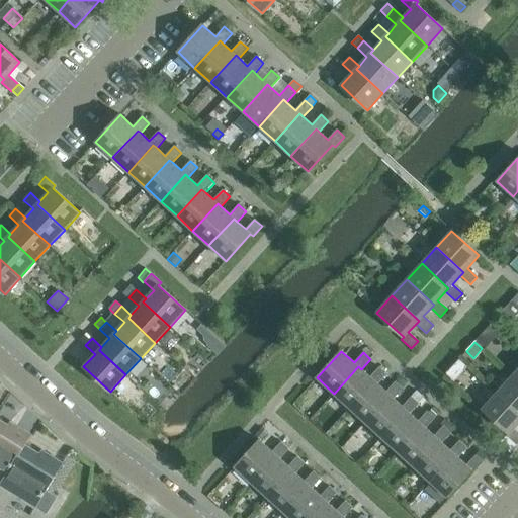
[(458,359),(445,373),(453,380),(466,366),(458,359)]
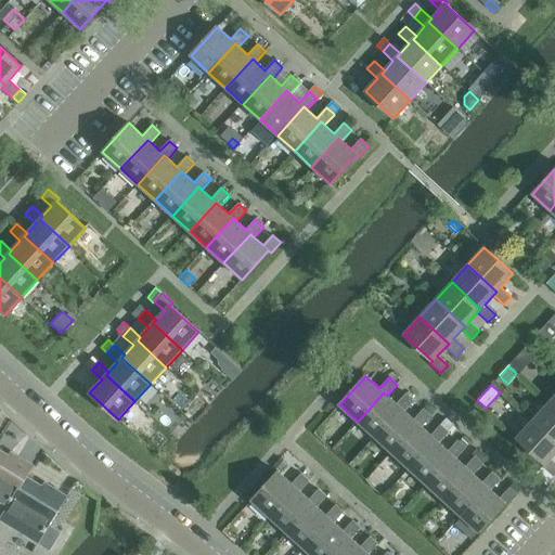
[(387,396),(384,392),(358,422),(374,437),(401,408),(404,411),(414,401),(407,394),(397,403),(387,396)]
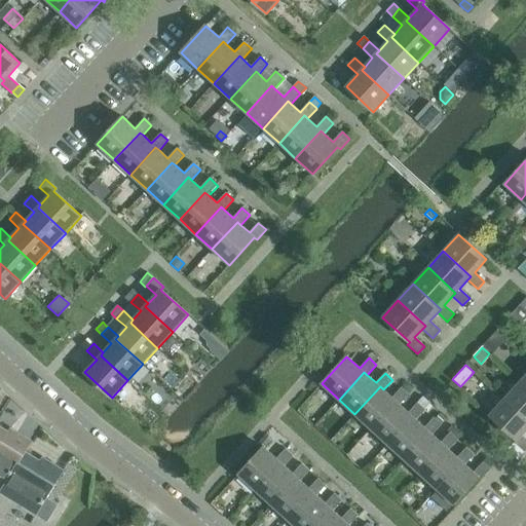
[(525,386),(520,382),(505,399),(525,417),(525,386)]
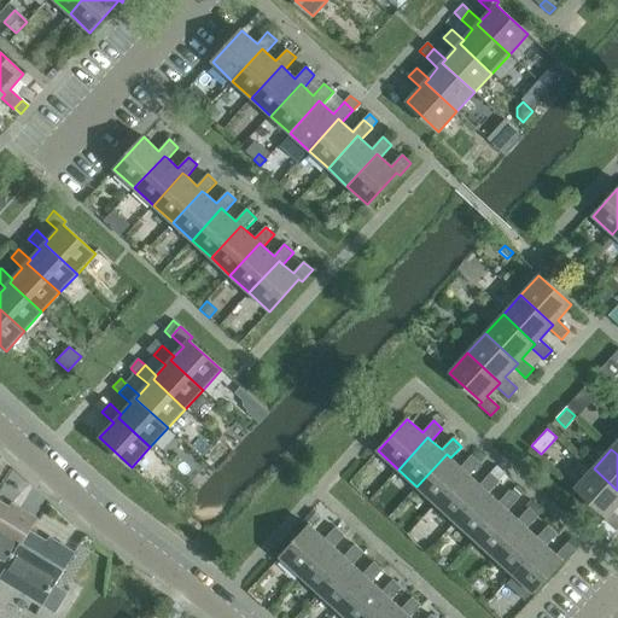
[(450,458),(447,454),(417,487),(436,505),(466,472),(470,476),(481,464),(471,455),(461,467),(450,458)]
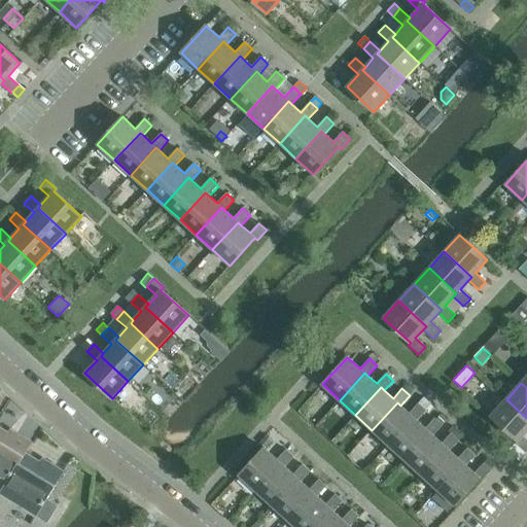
[(423,397),(418,403),(426,411),(431,405),(423,397)]
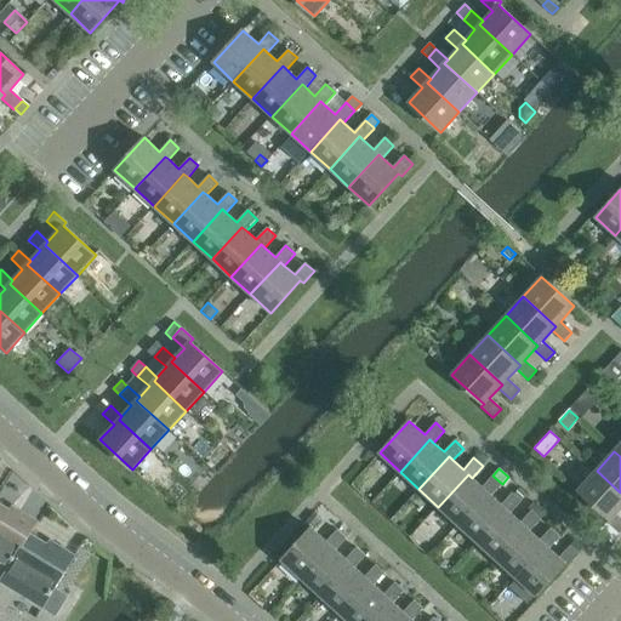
[(620,493),(597,471),(577,490),(610,519),(608,523),(620,534),(620,531),(620,518),(616,514),(620,507),(620,493)]
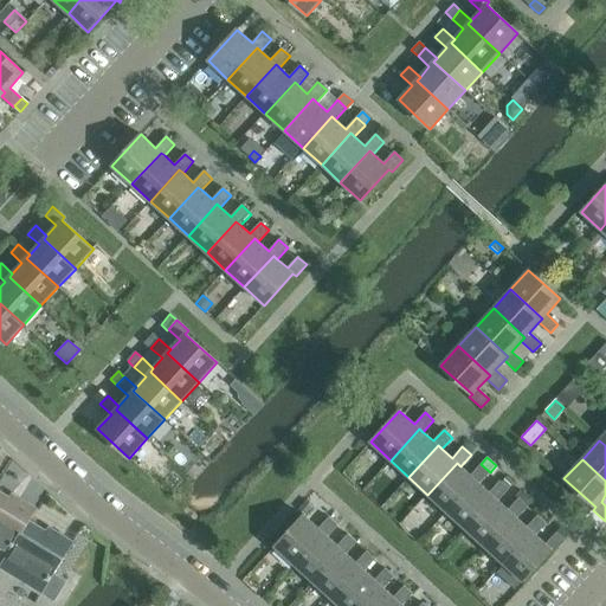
[(470,476),(461,466),(457,463),(427,495),(446,511),(476,479),(479,483),(490,472),(481,464),(470,476)]
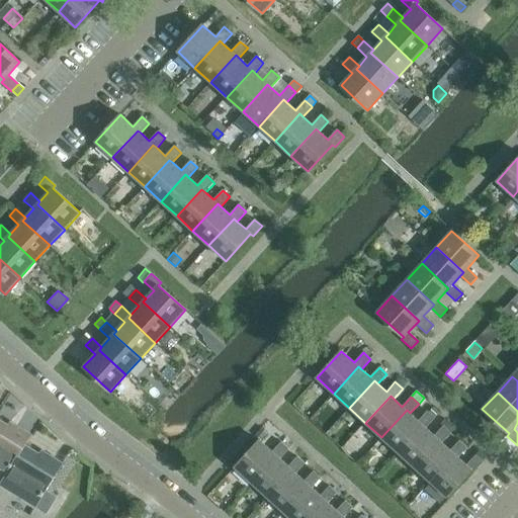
[(433,407),(429,413),(434,418),(439,412),(433,407)]
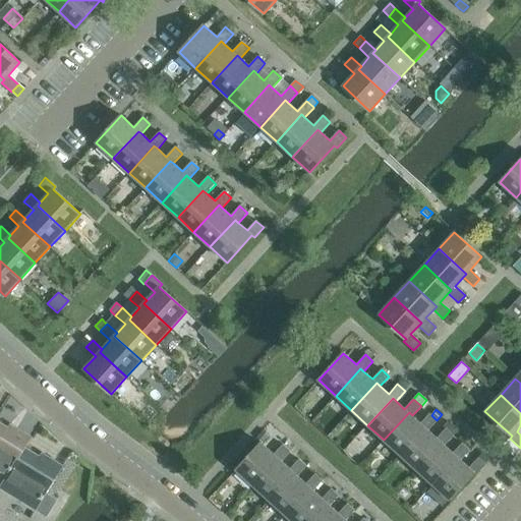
[(412,415),(409,412),(384,440),(400,455),(425,427),(428,430),(438,420),(437,420),(431,415),(429,413),(420,423),(412,415)]
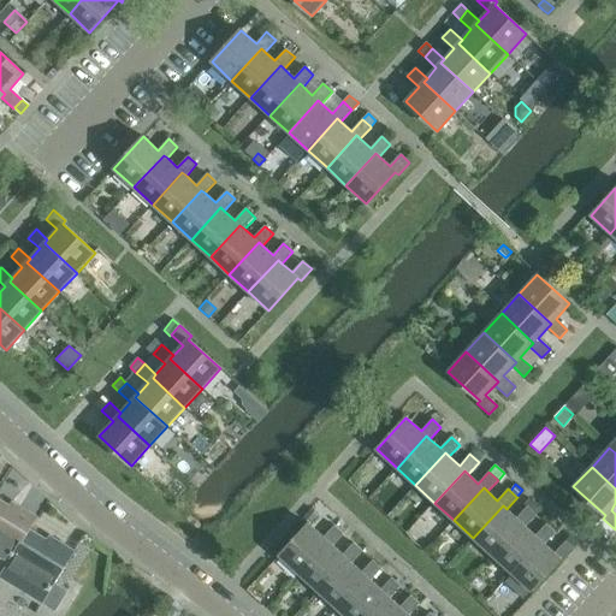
[(529,498),(525,504),(527,507),(535,514),(540,508),(533,501),(531,498),(529,498)]
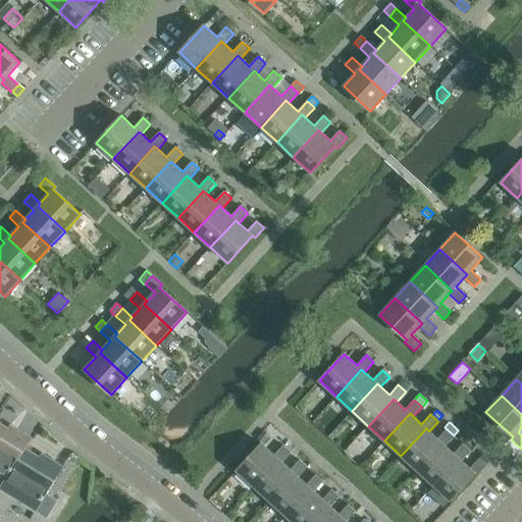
[(0,479),(3,482),(24,449),(32,438),(16,429),(14,432),(0,423),(0,479)]
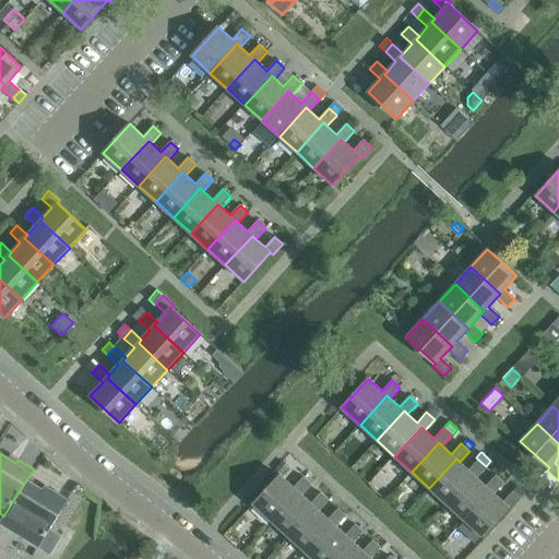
[(468,471),(460,462),(456,459),(429,488),(447,503),(473,474),(477,477),(486,467),(486,466),(478,460),(468,471)]
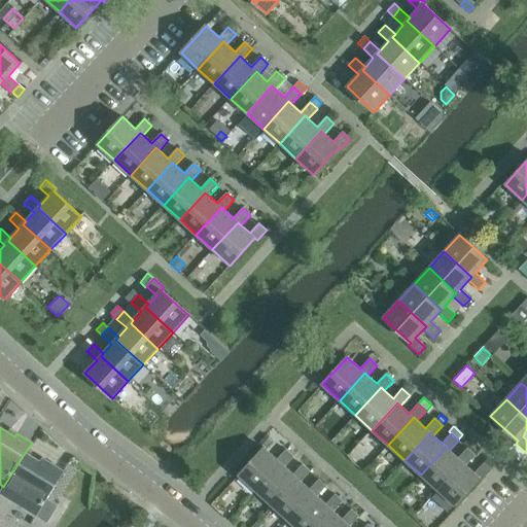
[(267,435),(259,443),(265,448),(272,441),(267,435)]
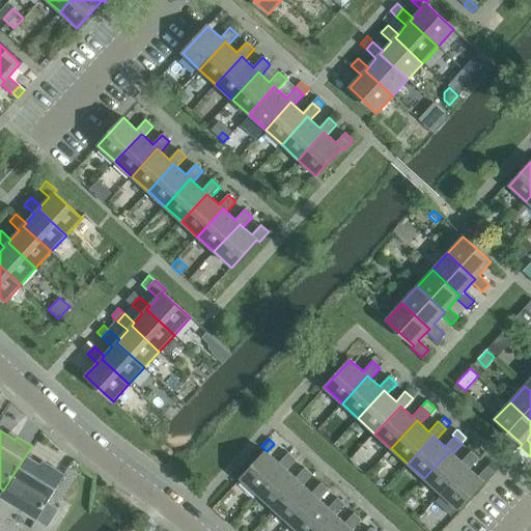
[(520,447),(513,453),(524,463),(530,456),(520,447)]
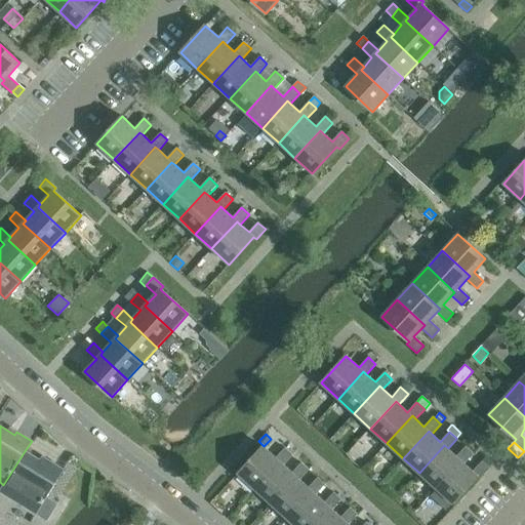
[(448,448),(444,445),(419,473),(436,488),(460,460),(463,463),(473,453),(466,446),(456,456),(448,448)]
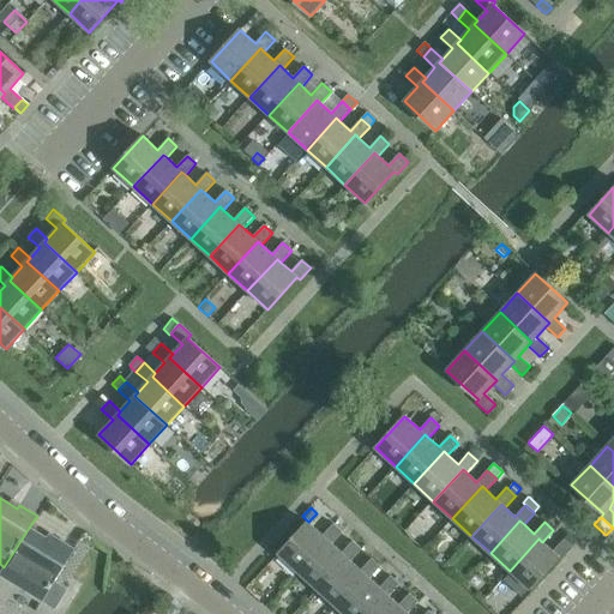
[(308,522),(278,554),(299,572),(329,540),(331,543),(342,531),(333,524),(323,535),(308,522)]
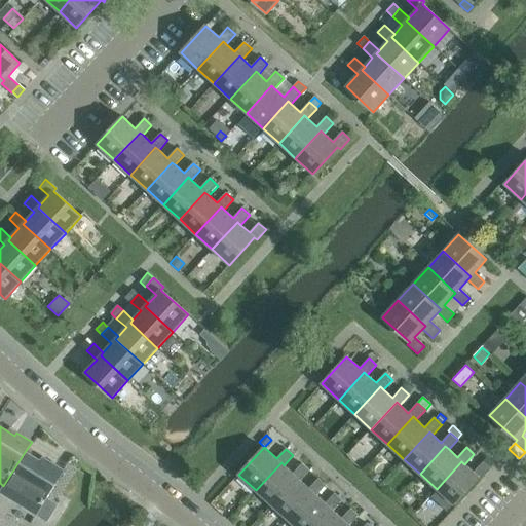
[(3,486),(0,490),(0,493),(36,516),(36,515),(47,522),(58,504),(47,498),(64,471),(48,461),(46,465),(39,460),(25,452),(3,486)]
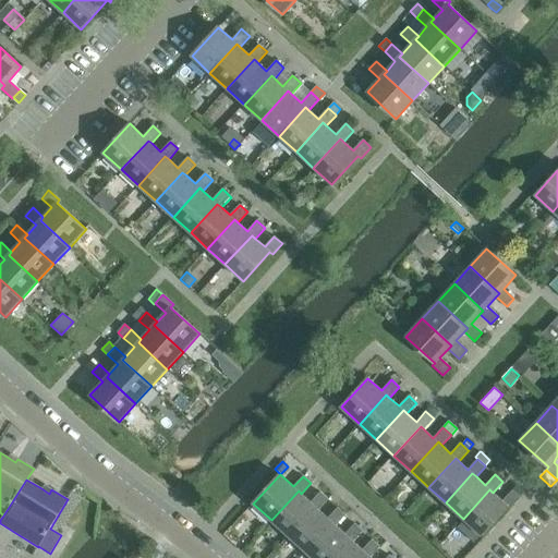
[(518,485),(512,490),(520,498),(525,492),(518,485)]
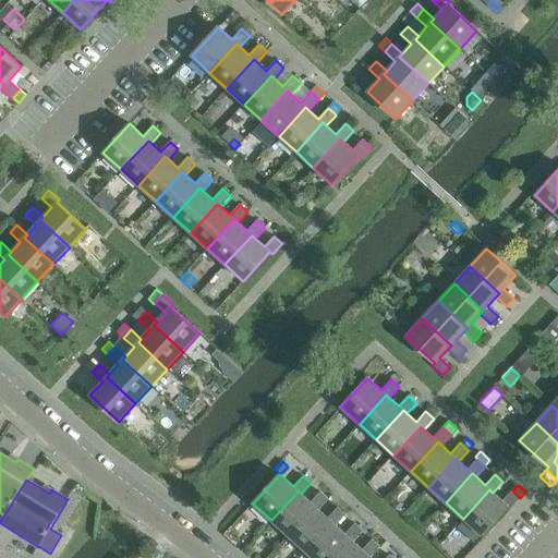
[(502,501),(493,493),(489,489),(463,519),(481,535),(508,507),(510,509),(520,498),(512,490),(502,501)]
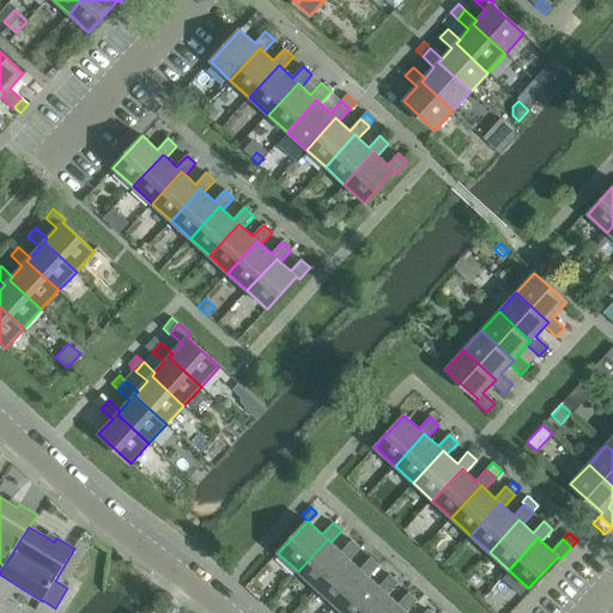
[(328,539),(298,571),(317,588),(346,557),(350,559),(360,548),(352,540),(341,552),(331,542),(328,539)]
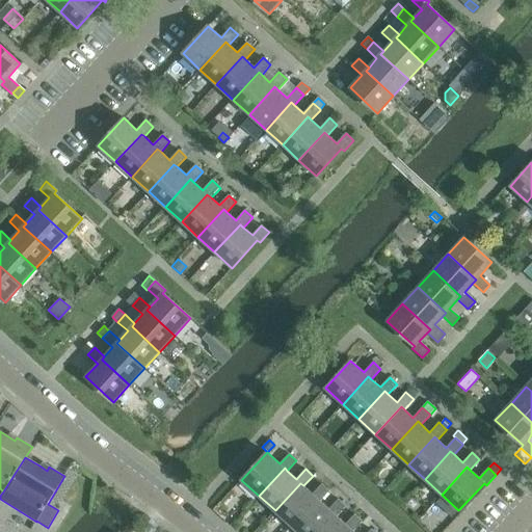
[(313,494),(303,485),(300,483),(275,510),(292,526),(317,498),(320,501),(329,490),(322,484),(313,494)]
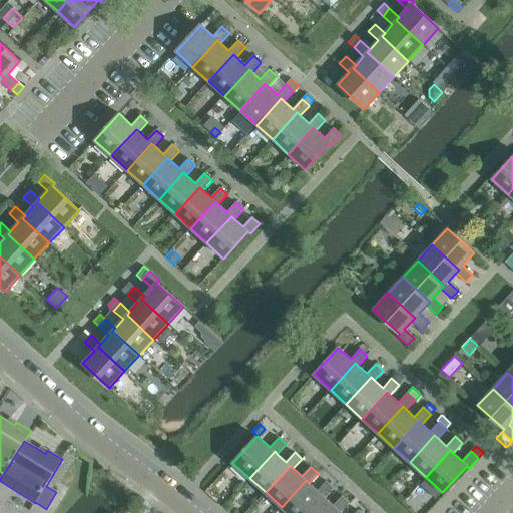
[(318,491),(309,483),(306,480),(282,507),(288,512),(305,512),(322,495),(325,498),(334,488),(327,481),(318,491)]
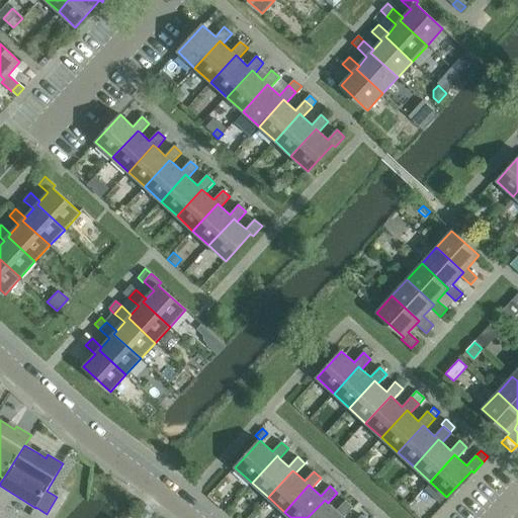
[(328,503),(325,500),(308,517),(337,517),(341,515),(344,517),(353,507),(345,501),(336,510),(328,503)]
